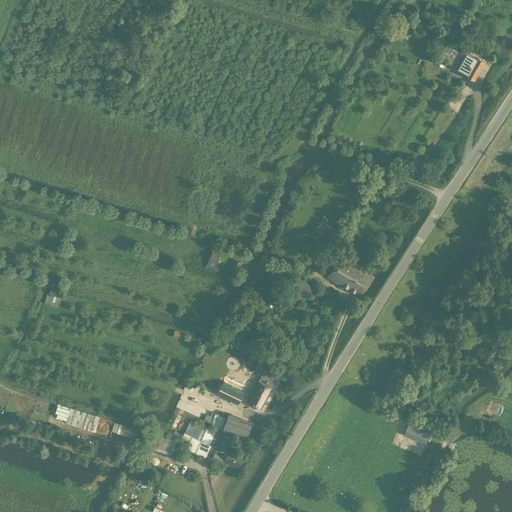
[(410,31),(399,25),(394,36),(405,41),(410,31)]
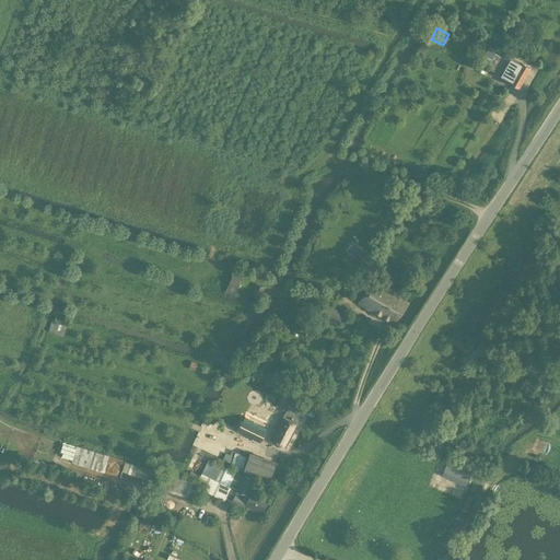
[(520,55),(517,58),(512,55),(509,61),(496,54),(488,67),(501,74),(500,76),(510,82),(520,88),(531,68),(522,62),(524,58),(520,55)]
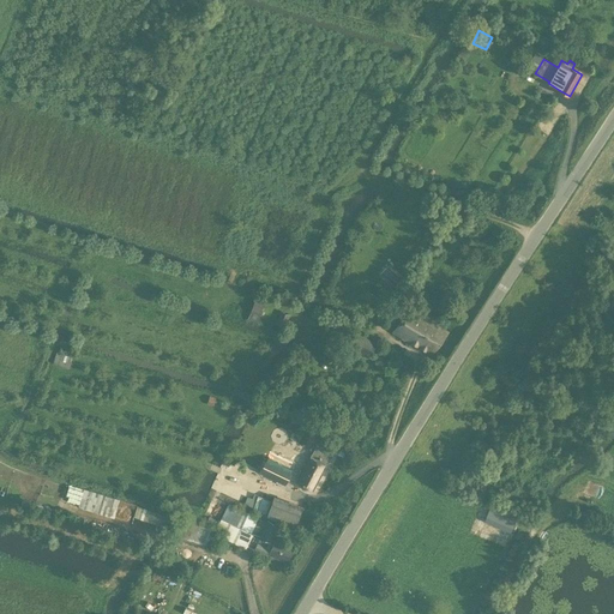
[(263,307),(253,304),(248,319),(257,323),(263,307)]
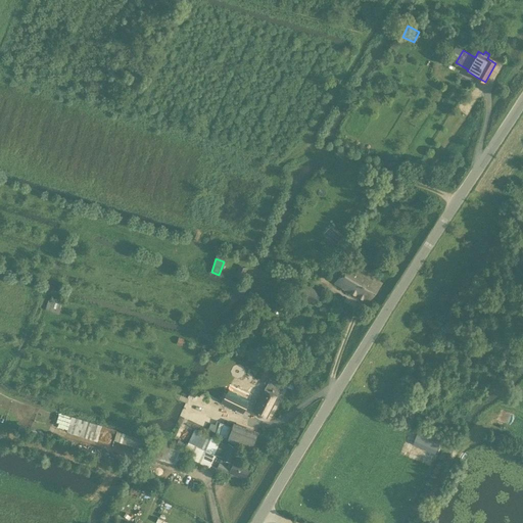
[(368,302),(382,284),(351,262),(334,283),(368,302)]
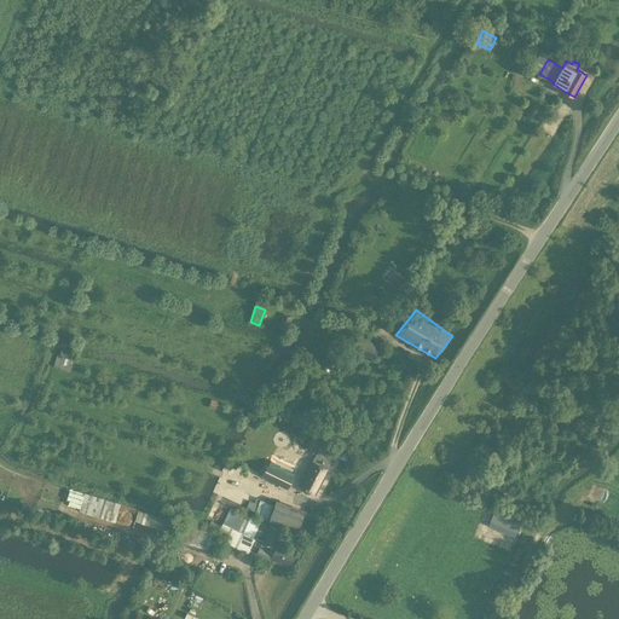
[(288,329),(291,317),(283,314),(279,325),(288,329)]
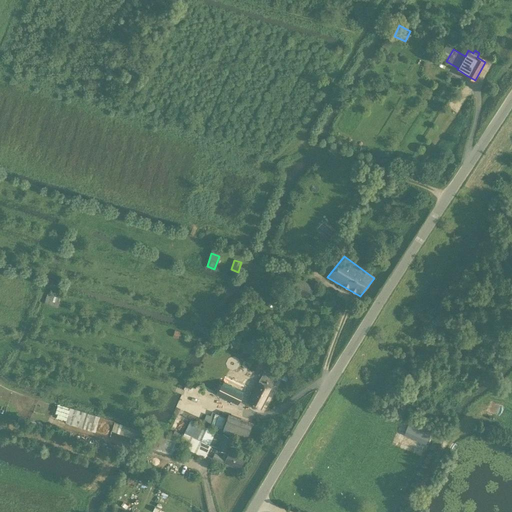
[(307,299),(314,287),(297,277),(290,289),(307,299)]
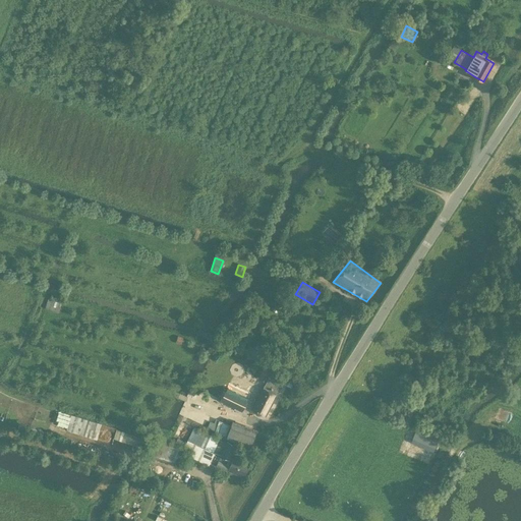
[(48,299),(45,308),(58,312),(62,303),(48,299)]
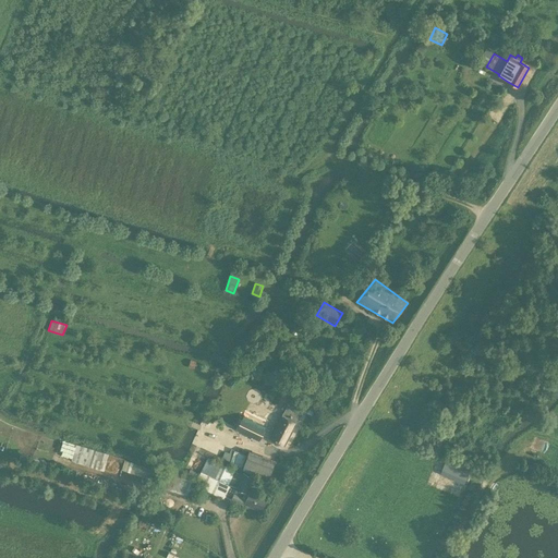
[(284,446),(304,409),(290,401),(288,405),(284,403),(282,409),(284,410),(270,438),(284,446)]
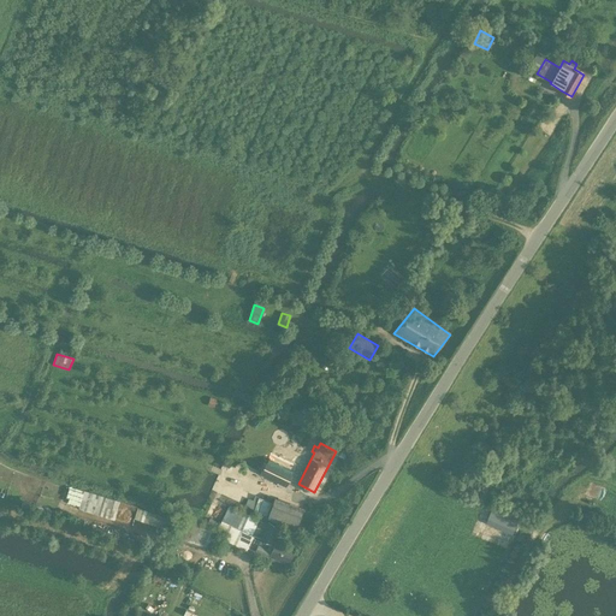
[(267,460),(260,474),(286,487),(294,473),(267,460)]
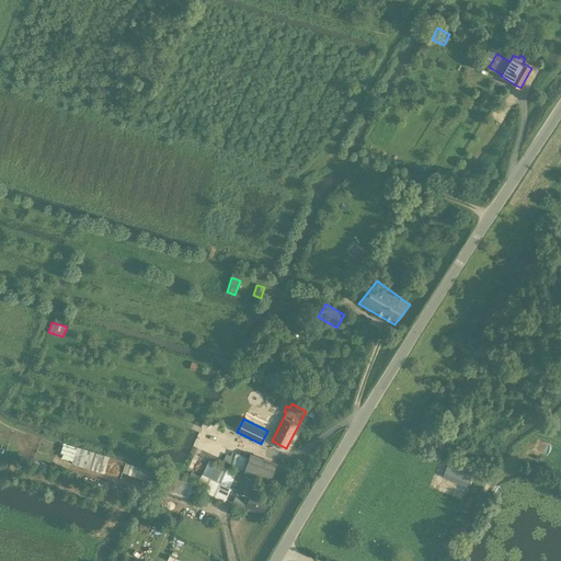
[(72,464),(104,473),(110,457),(77,447),(72,464)]
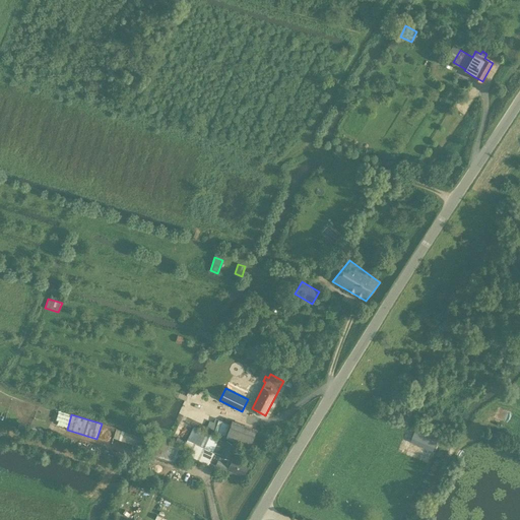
[(250,446),(255,432),(232,423),(231,424),(218,419),(214,433),(250,446)]
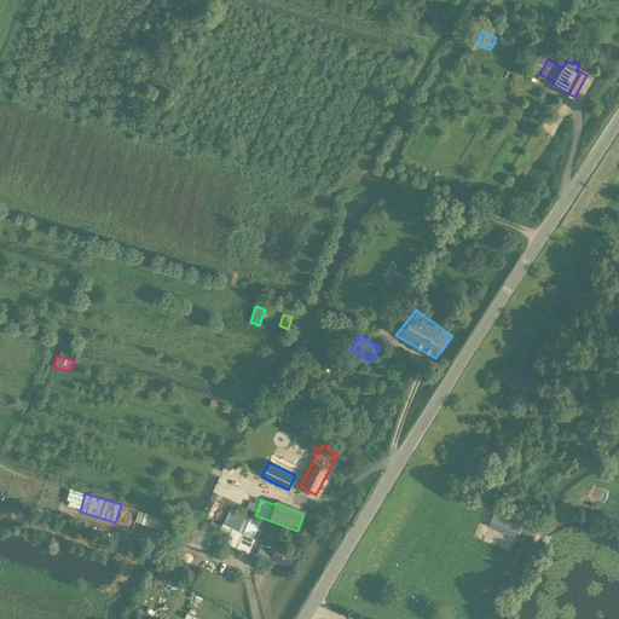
[(492,528),(515,537),(522,520),(496,508),(492,516),(496,518),(492,528)]
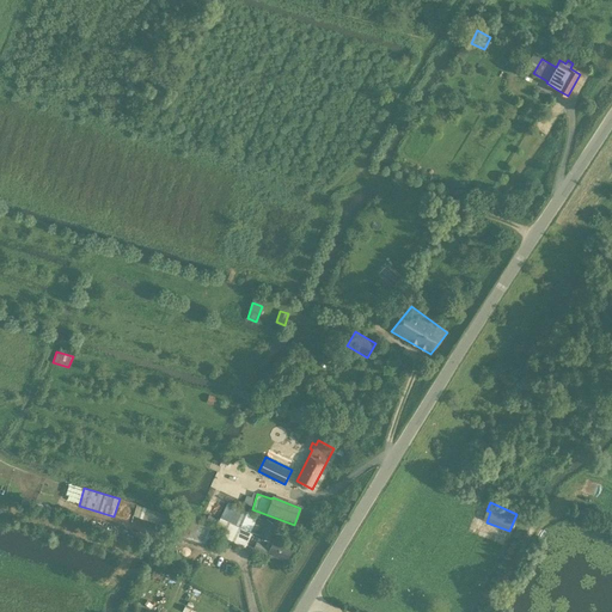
[(182,515),(176,534),(208,544),(214,532),(245,546),(252,532),(269,540),(267,545),(270,546),(268,552),(287,562),(294,545),(271,536),(276,524),(267,519),(267,521),(227,503),(215,527),(182,515)]
